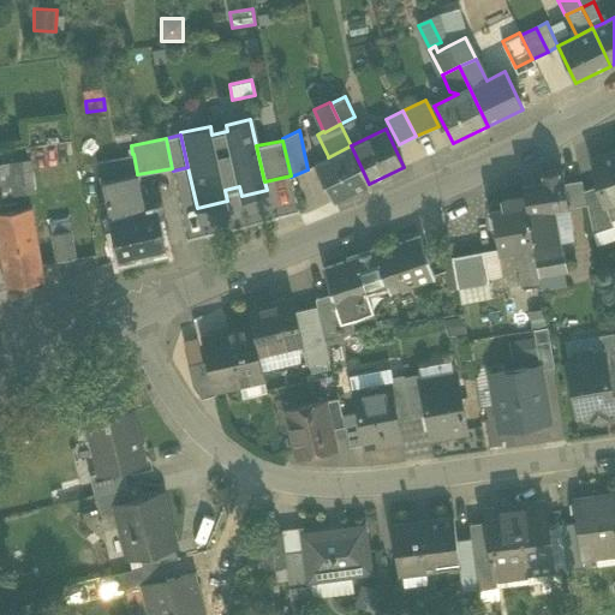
[(369,184),(351,145),(328,157),(328,156),(315,162),(334,201),(369,184)]
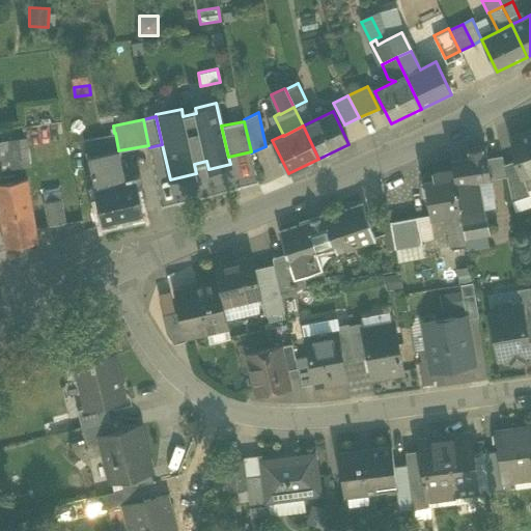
[(512,138),(516,150),(519,159),(516,160),(525,186),(527,185),(530,184),(530,131),(512,138)]
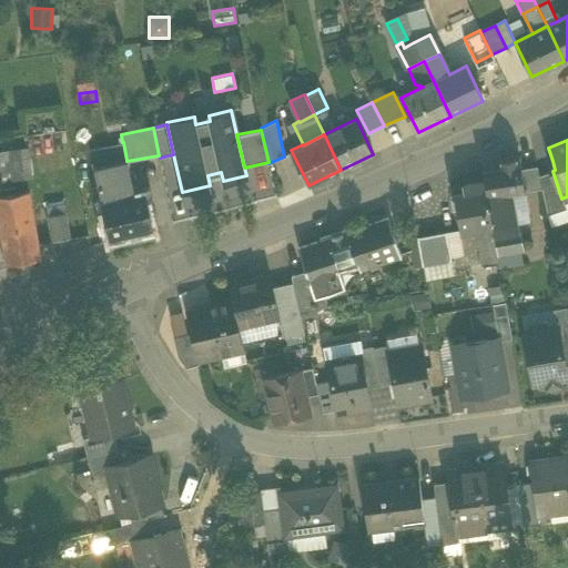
[(90,150),(94,168),(127,160),(123,142),(122,142),(90,150)]
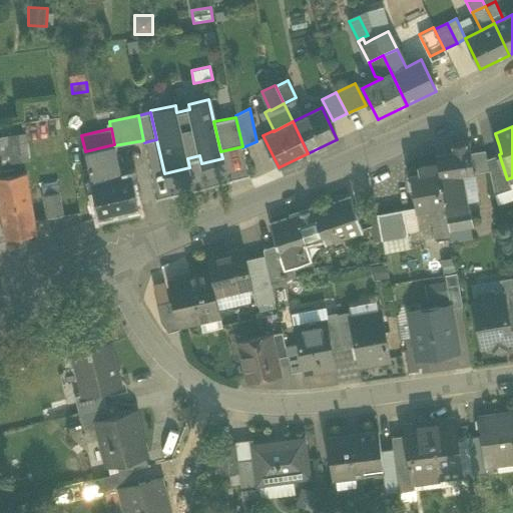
[(26,133),(0,136),(0,137),(2,154),(4,163),(29,160),(26,133)]
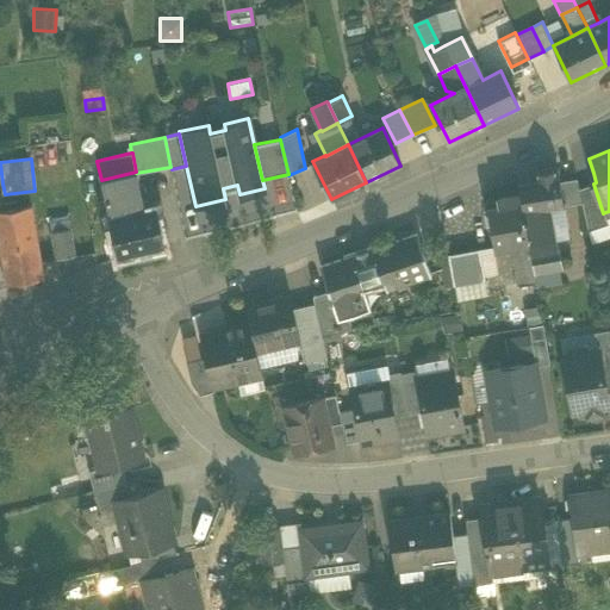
[(518,180),(521,194),(528,235),(552,231),(547,209),(564,206),(564,205),(560,181),(558,168),(535,172),(536,178),(518,180)]
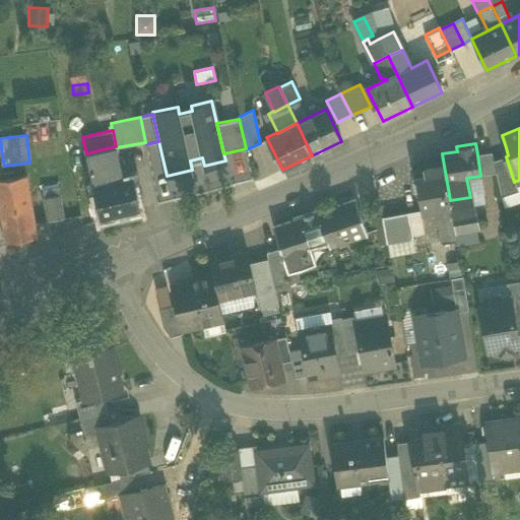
[(86,153),(101,218),(140,209),(133,178),(123,180),(116,147),(116,146),(86,153)]
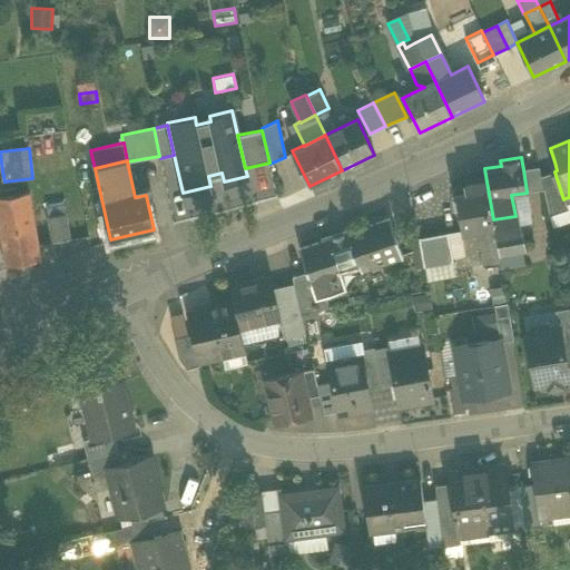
[(527,192),(543,189),(540,176),(539,167),(523,169),(527,192)]
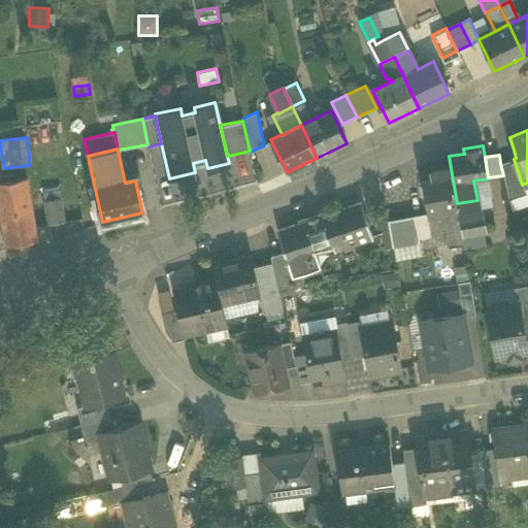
[(514,159),(500,163),(503,175),(504,175),(508,199),(526,193),(524,184),(522,185),(514,159)]
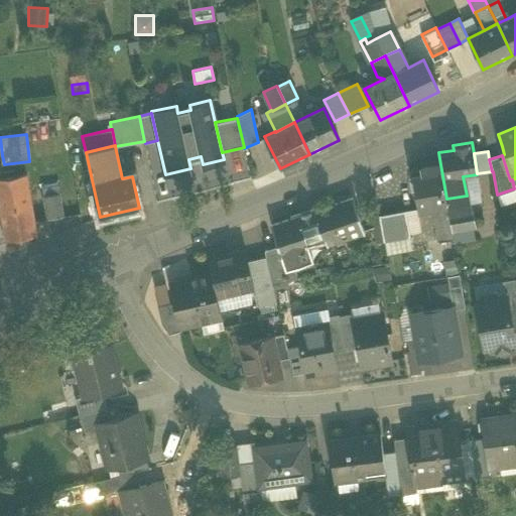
[(447,206),(446,199),(440,164),(420,167),(421,173),(412,175),(418,208),(418,211),(434,208),(447,206)]
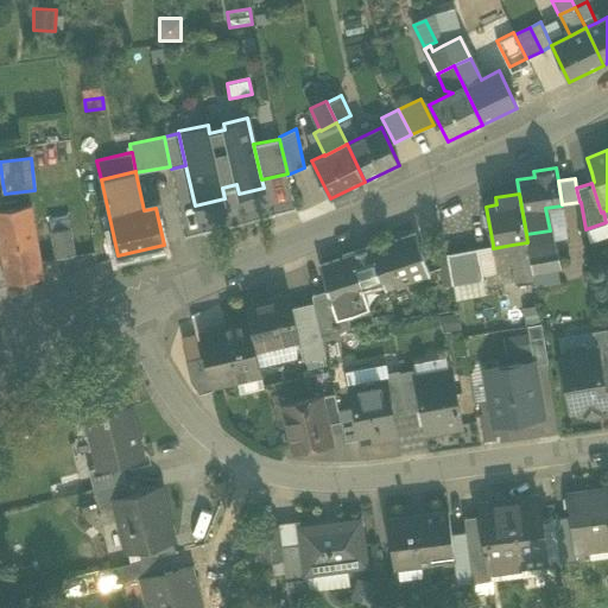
[(562,206),(545,208),(550,230),(551,241),(567,238),(562,206)]
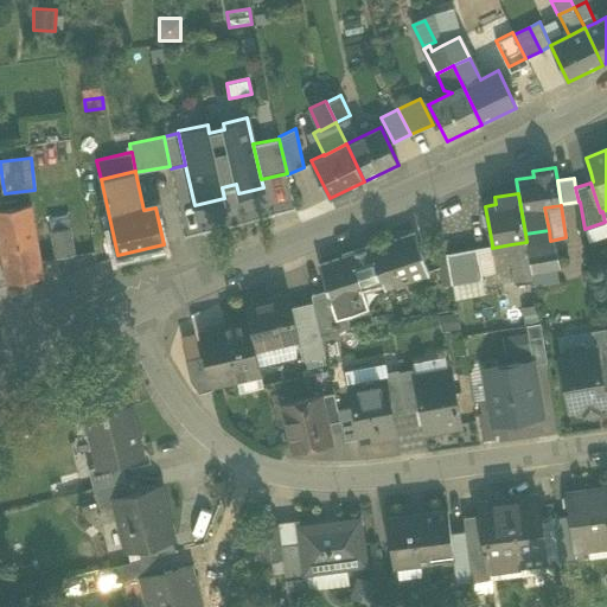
[(0,211),(0,232),(16,230),(18,248),(21,247),(23,260),(39,257),(31,206),(0,211)]
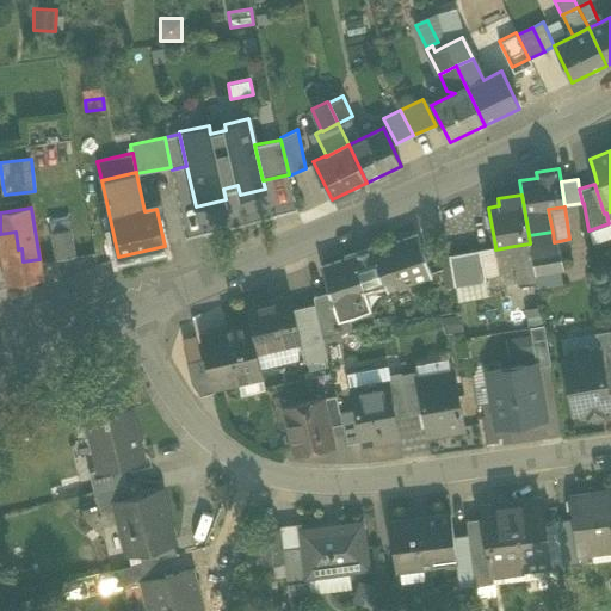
[(609,223),(588,230),(592,245),(610,238),(610,211),(606,213),(609,223)]
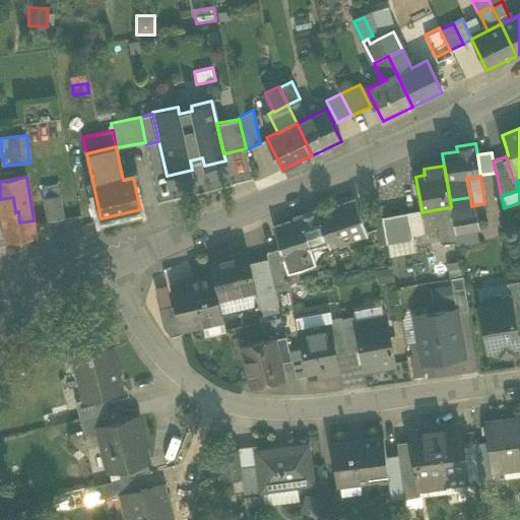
[(44,197),(48,220),(71,216),(67,193),(44,197)]
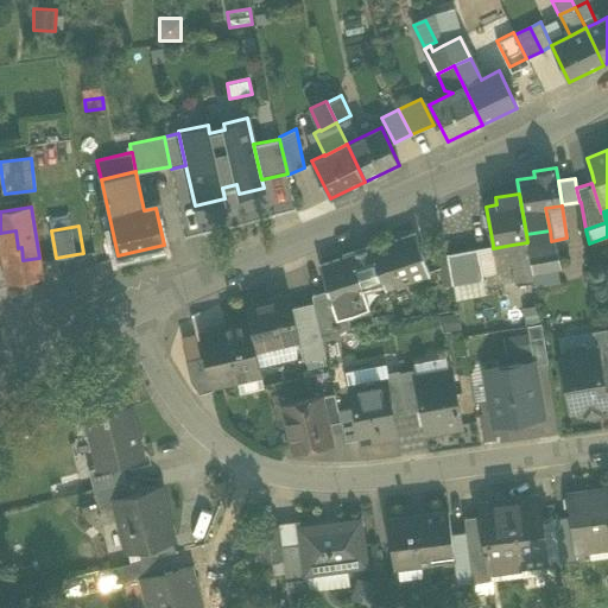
[(40,260),(39,258),(23,260),(21,247),(18,248),(16,230),(0,233),(0,246),(7,284),(44,278),(40,260)]
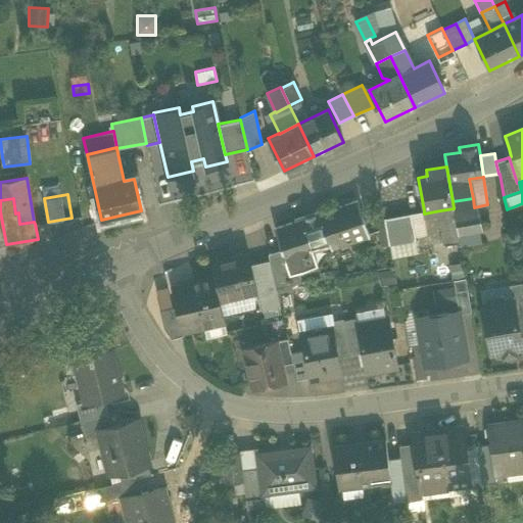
[(456,218),(459,235),(480,231),(482,231),(479,209),(475,210),(474,207),(473,198),(453,201),(454,208),(456,218)]
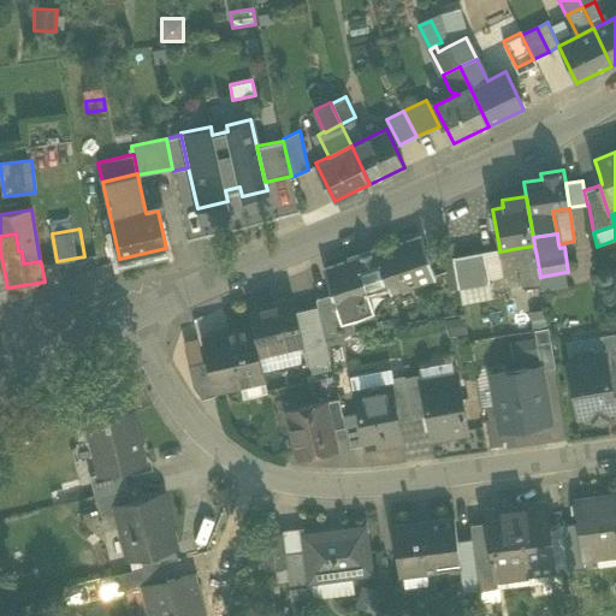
[(421,236),(377,250),(388,284),(390,294),(436,279),(421,236)]
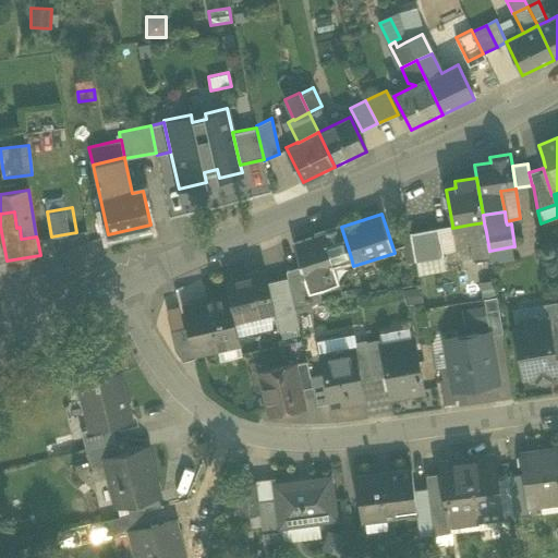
[(470,225),(471,235),(486,232),(484,222),(470,225)]
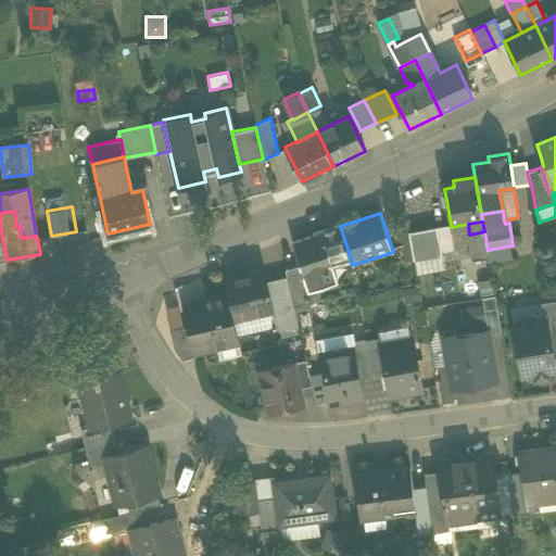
[(451,224),(437,227),(441,252),(455,250),(451,227),(451,224)]
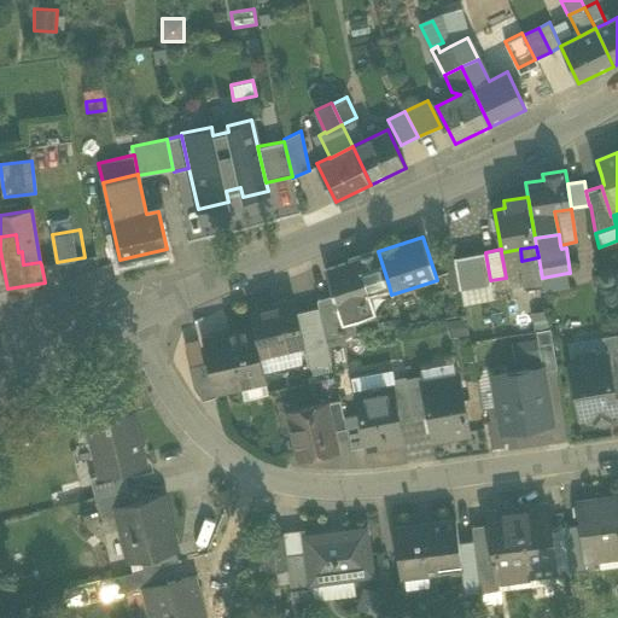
[(368,292),(389,285),(378,251),(357,258),(368,292)]
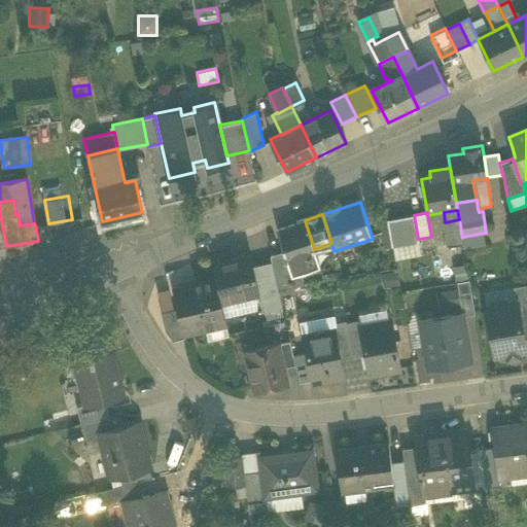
[(387,219),(392,246),(419,242),(418,239),(414,215),(387,219)]
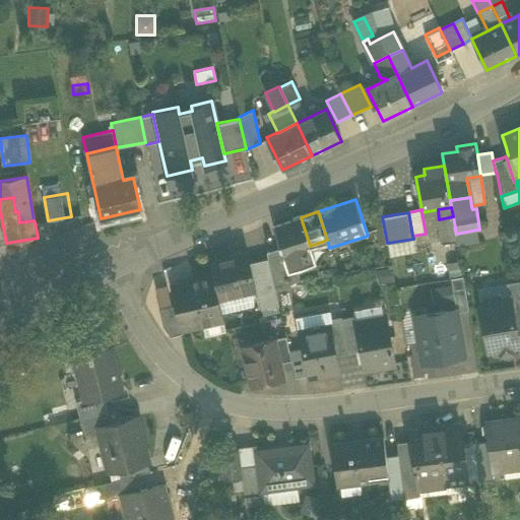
[(443,243),(457,241),(456,234),(453,216),(439,219),(443,243)]
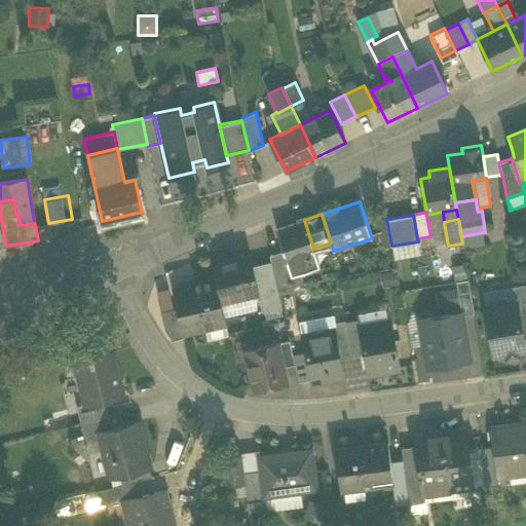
[(320,266),(313,249),(304,220),(276,230),(284,252),(291,275),(300,272),(320,266)]
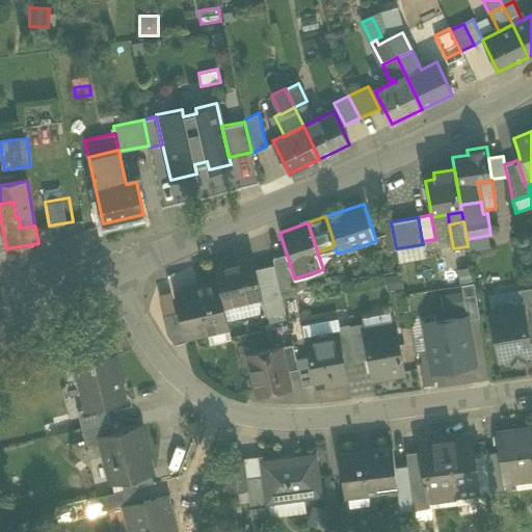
[(396,251),(390,222),(383,223),(389,253),(396,251)]
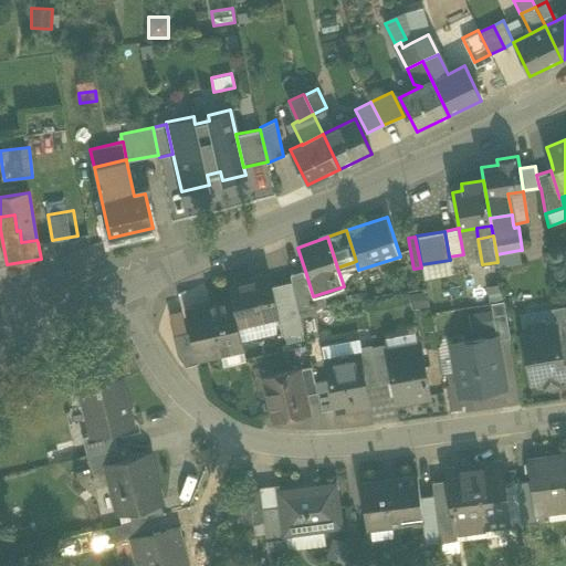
[(520,250),(496,254),(498,262),(499,266),(522,263),(520,250)]
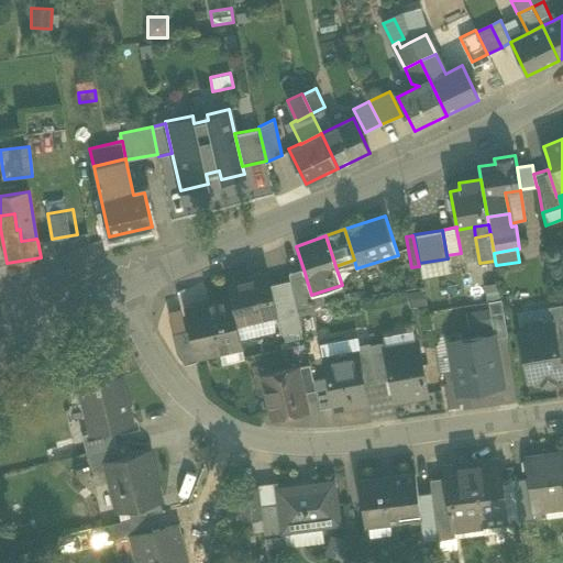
[(448,258),(419,263),(422,278),(451,274),(448,258)]
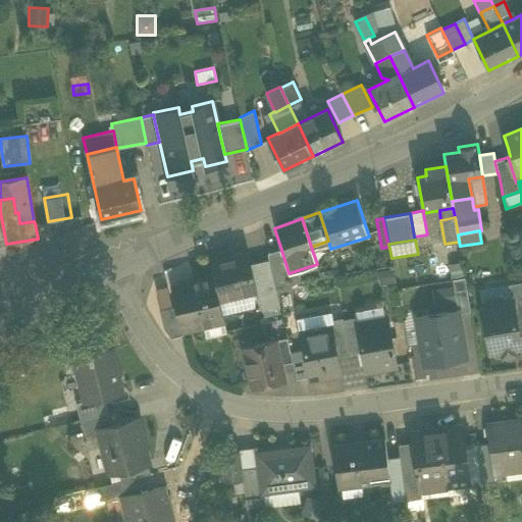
[(268,254),(269,260),(275,288),(302,283),(298,270),(289,273),(281,250),(268,254)]
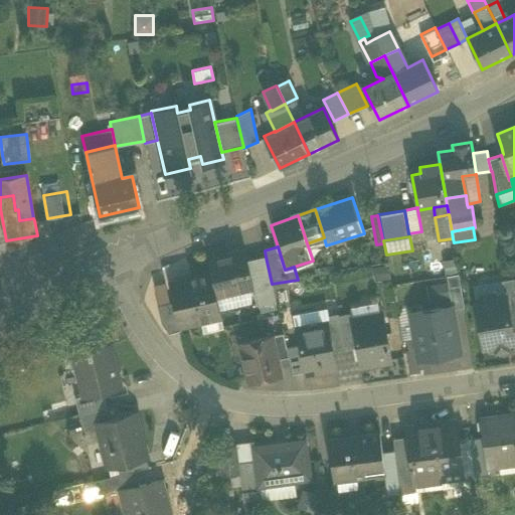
[(208,260),(212,274),(217,296),(251,288),(253,288),(247,261),(245,251),(208,260)]
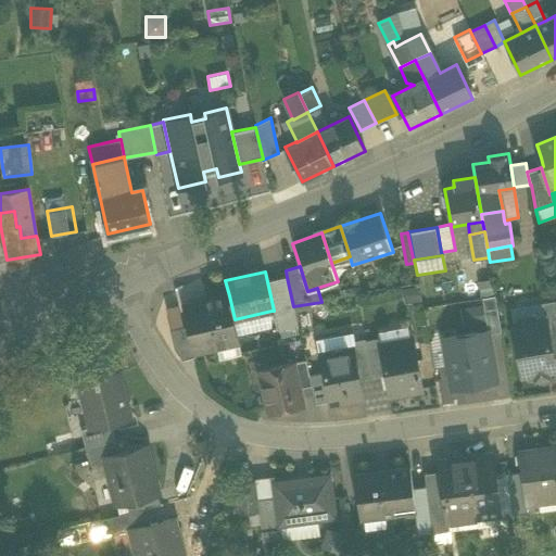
[(274,311),(293,306),(287,277),(267,281),(274,311)]
